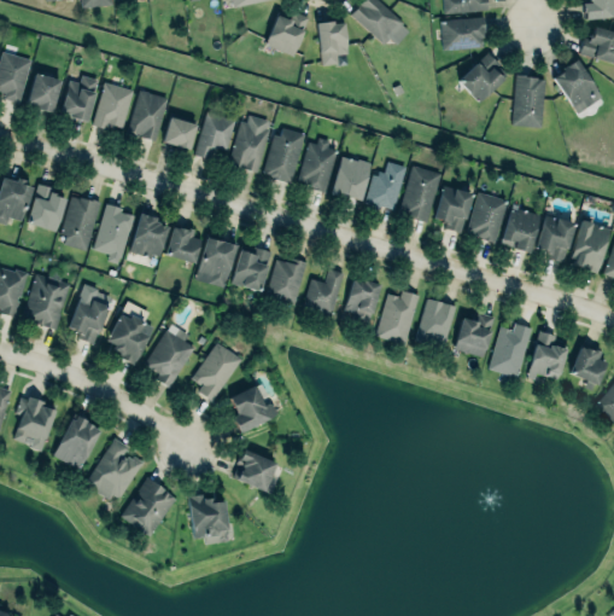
[(393,51),(411,32),(376,0),(366,0),(354,13),(393,51)]
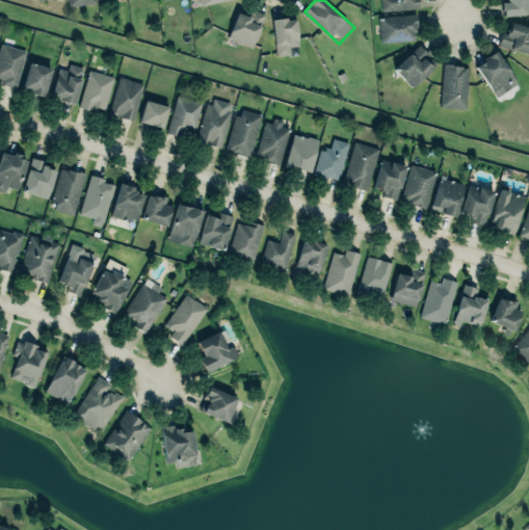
[(382,0),(385,12),(422,9),(421,0),(382,0)]
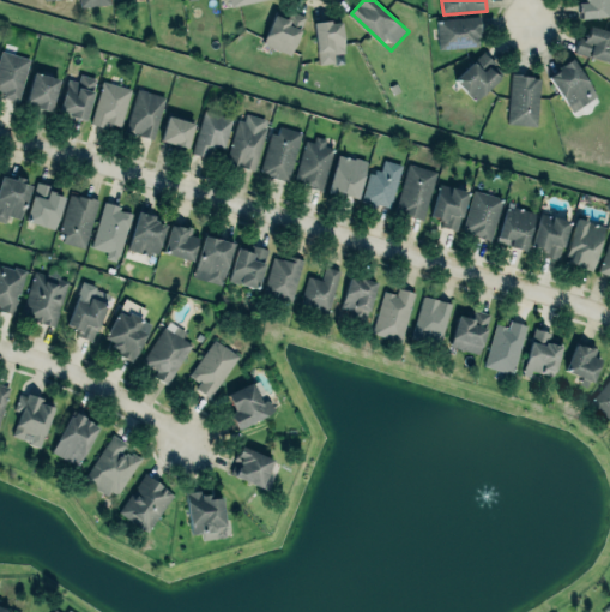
[(609,0),(580,0),(581,19),(609,18),(609,0)]
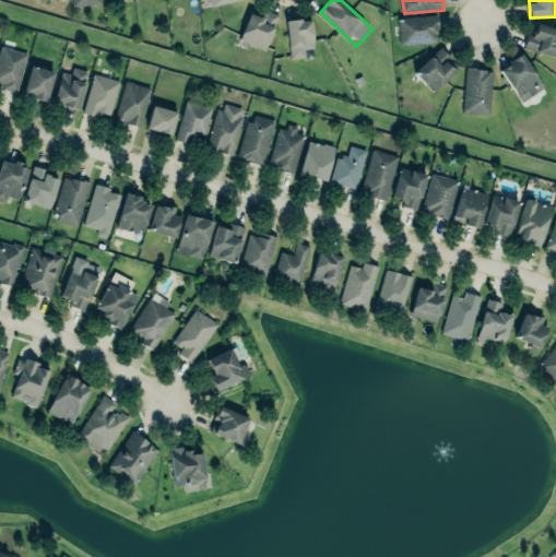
[(268,10),(281,15),(267,50),(241,39),(252,12),(264,16),(268,10)]
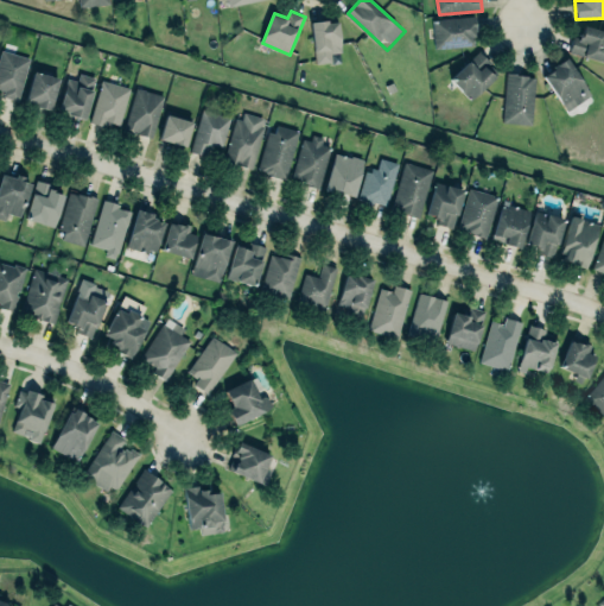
[(436,21),(438,49),(477,45),(476,37),(479,37),(478,18),(436,21)]
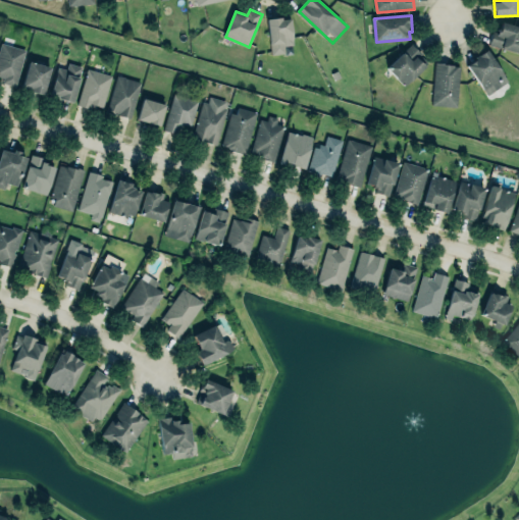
[(269,18),(273,56),(288,54),(287,47),(296,46),(293,18),(283,19),(282,16),(269,18)]
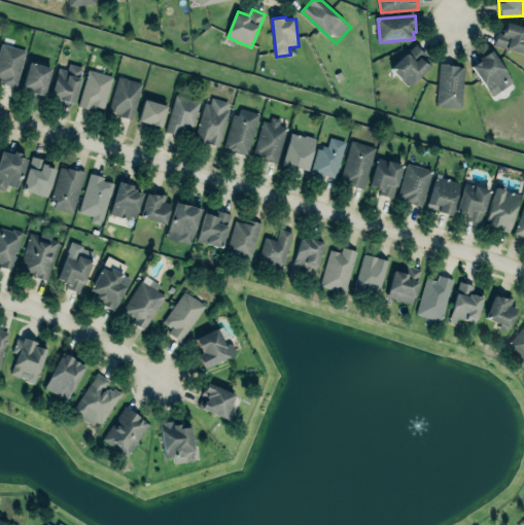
[(523,27),(503,24),(498,48),(523,55),(523,27)]
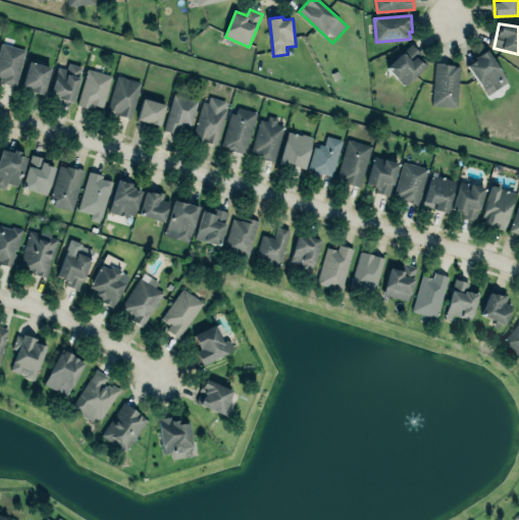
[(0,56),(0,75),(6,79),(5,84),(17,88),(29,50),(4,43),(0,56)]
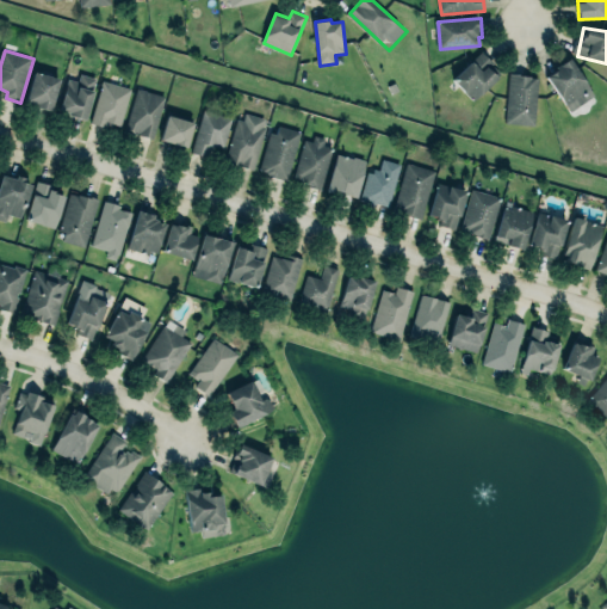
[(483,54),(454,81),(475,103),(503,75),(483,54)]
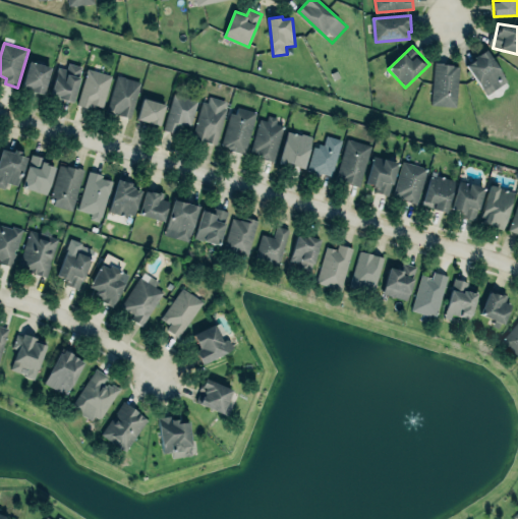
[(467,64),(485,97),(508,84),(490,52),(467,64)]
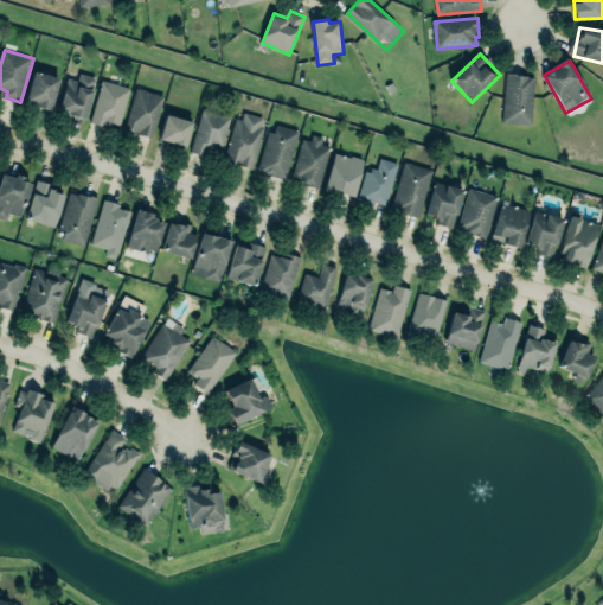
[(53,110),(59,78),(33,74),(27,106),(53,110)]
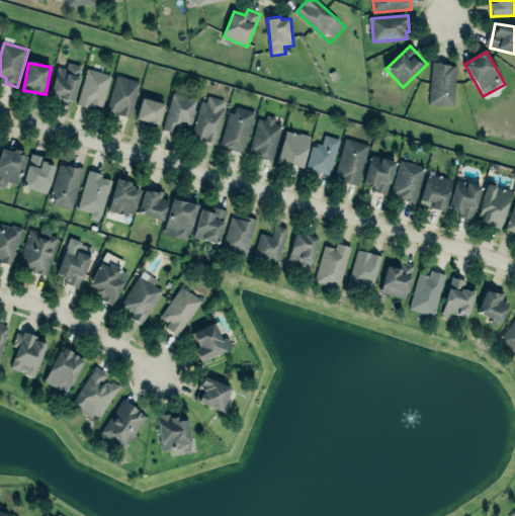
[(74,102),(83,67),(69,64),(68,70),(58,68),(51,96),(74,102)]
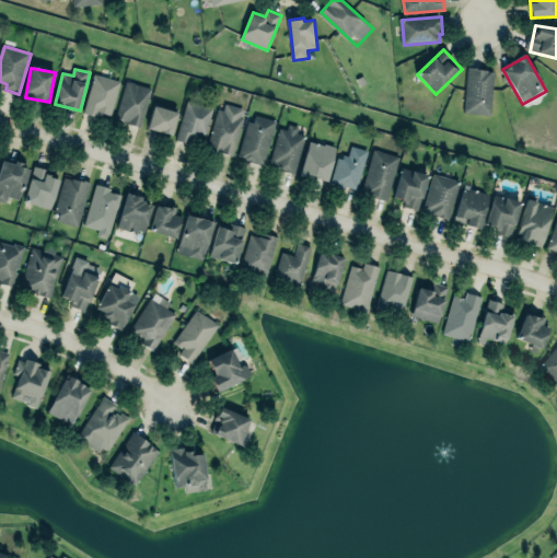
[(466,115),(492,116),(496,71),(468,70),(466,115)]
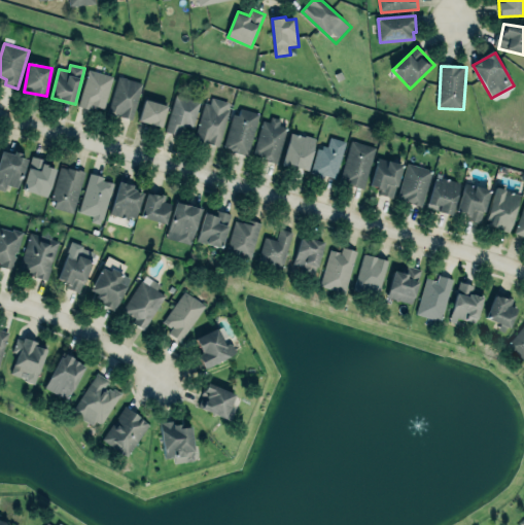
[(91,70),(115,77),(106,109),(97,106),(96,111),(80,106),(91,70)]
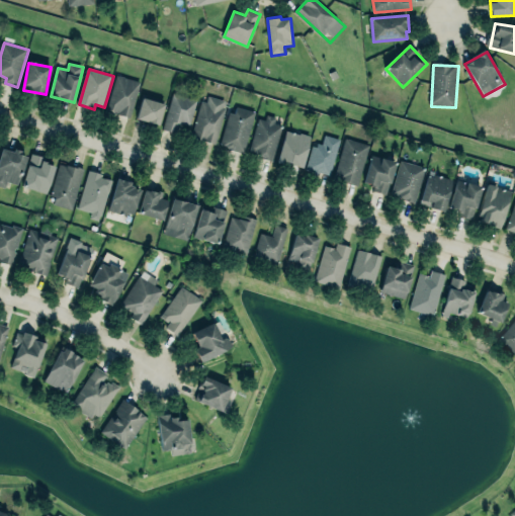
[(107,113),(131,120),(142,83),(117,76),(107,113)]
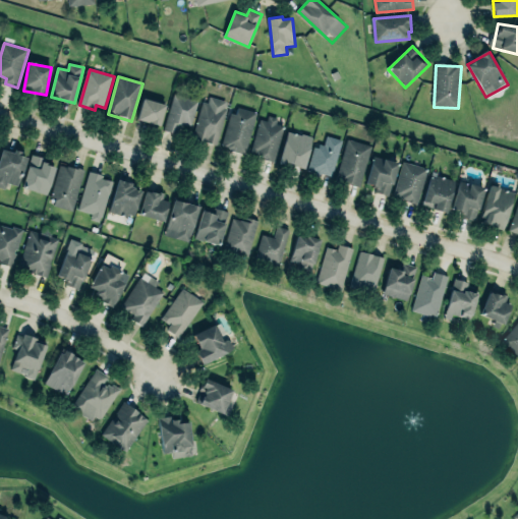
[(165,130),(179,135),(182,125),(192,127),(199,102),(175,95),(165,130)]
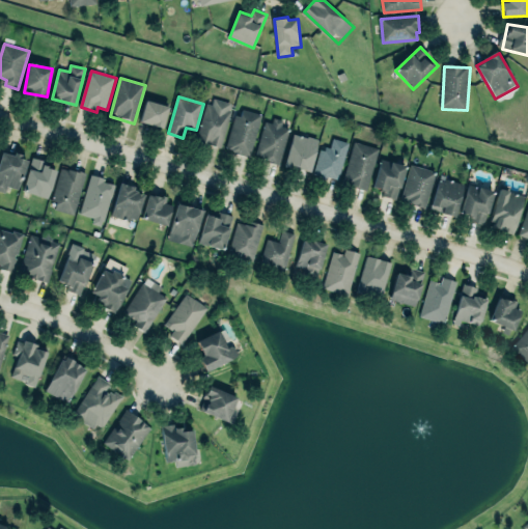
[(221,148),(234,105),(212,99),(198,142),(221,148)]
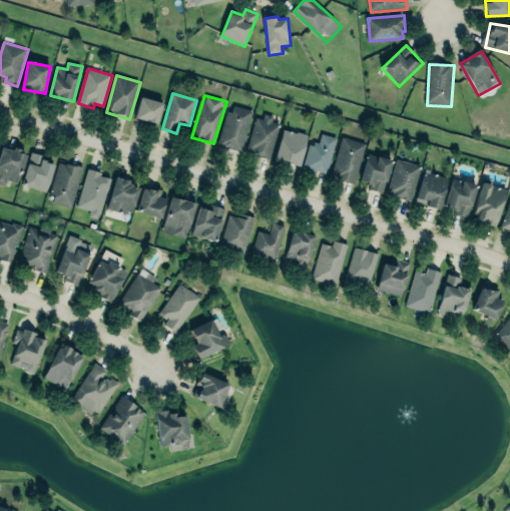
[(163,104),(141,97),(135,118),(157,125),(163,104)]
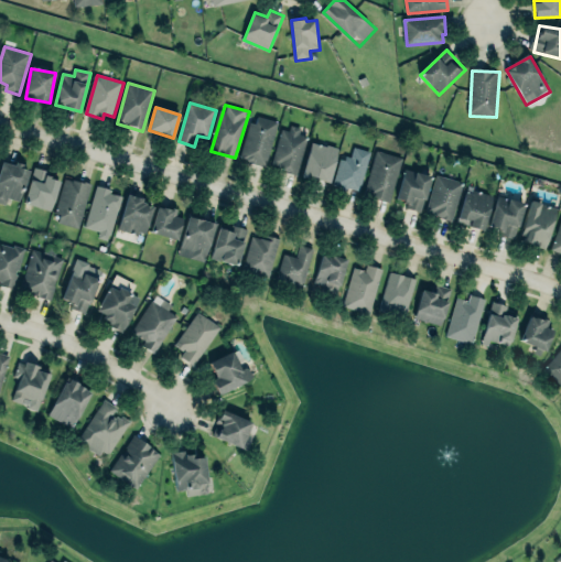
[(243,157),(252,123),(258,126),(260,117),(280,122),(267,168),(255,164),(255,162),(248,160),(249,159),(243,157)]
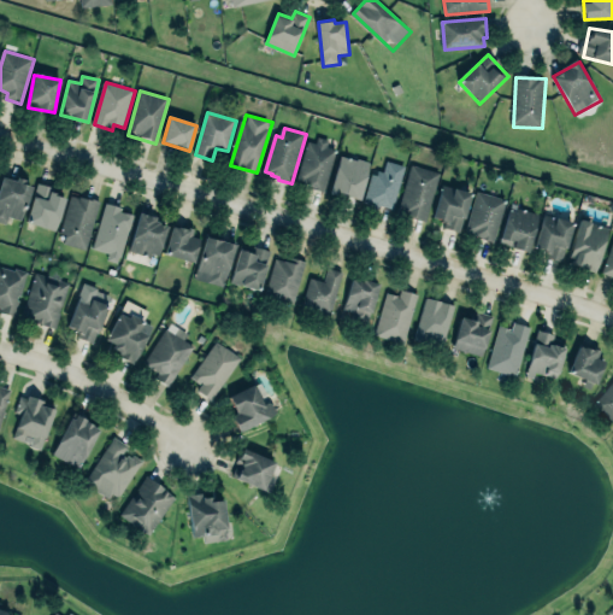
[(339,151),(326,193),(318,189),(298,185),(310,142),(318,145),(320,138),(330,141),(328,148),(339,151)]
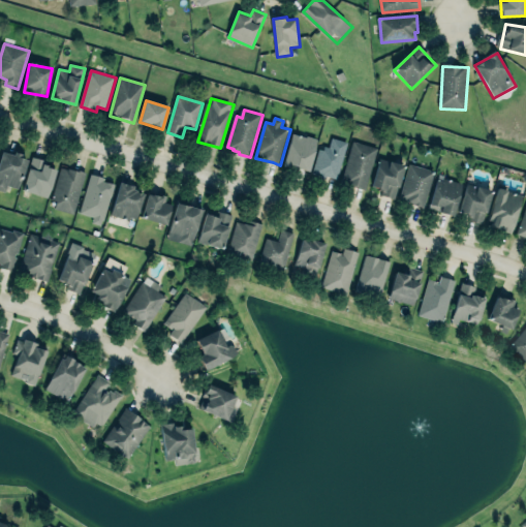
[(284,165),(294,133),(308,137),(308,136),(319,140),(310,171),(296,166),(295,168),(284,165)]
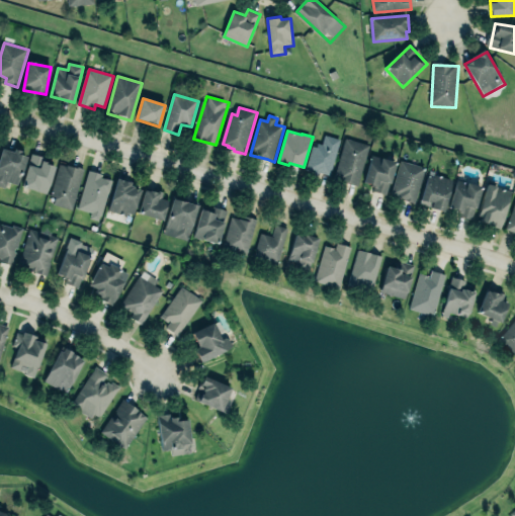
[(327,136),(342,140),(332,176),(322,173),(321,176),(314,174),(315,172),(308,170),(315,146),(318,147),(319,144),(325,145),(327,136)]
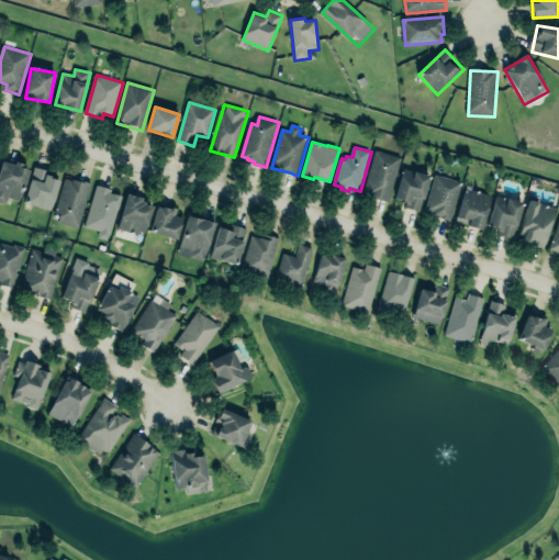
[(390,202),(402,158),(377,150),(364,194),(390,202)]
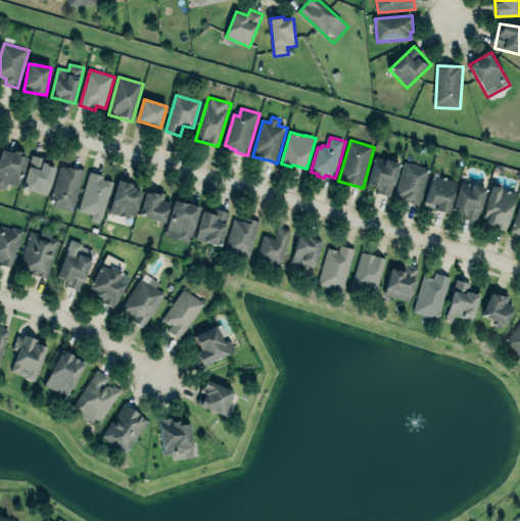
[(0,188),(0,161),(3,149),(15,152),(16,150),(22,152),(21,155),(29,157),(19,187),(8,184),(7,190),(0,188)]
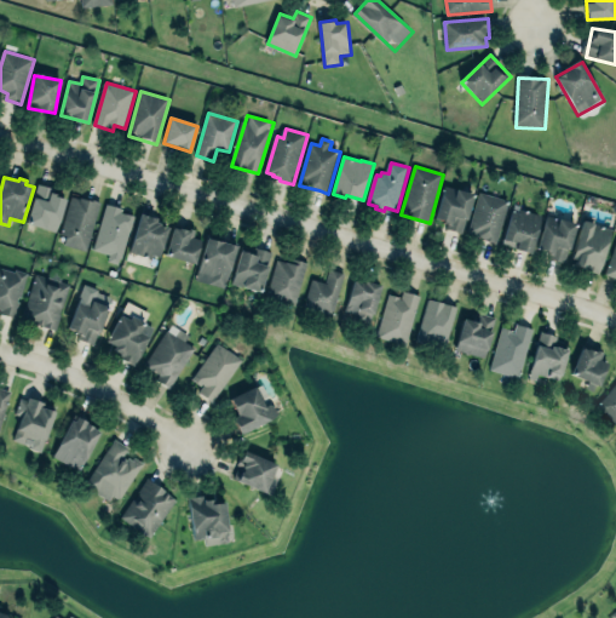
[(57,234),(68,198),(39,188),(27,224),(57,234)]
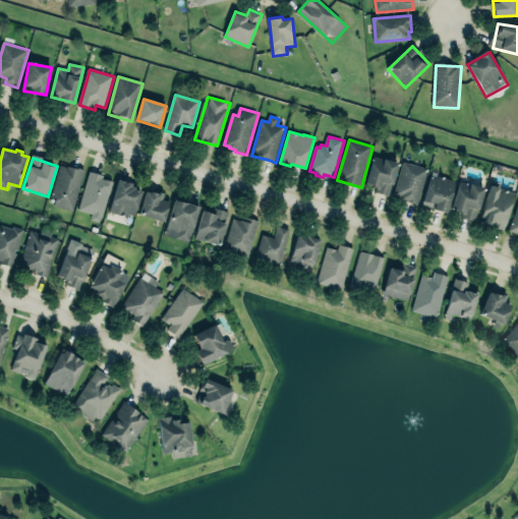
[(376,193),(392,196),(398,162),(372,158),(367,186),(377,187),(376,193)]
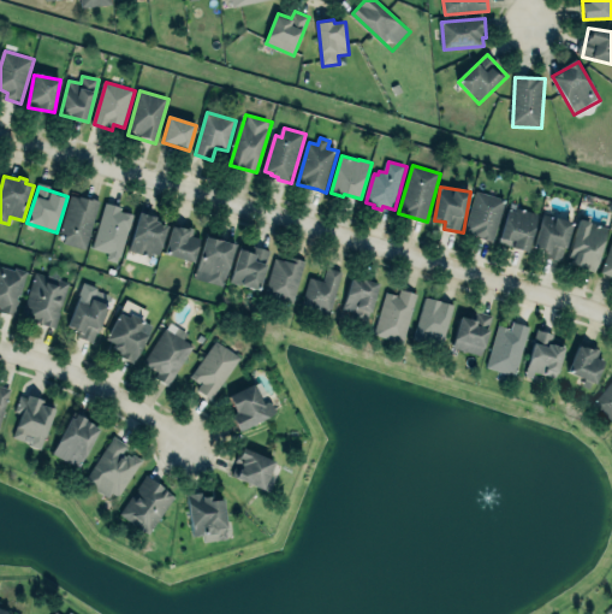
[(465,234),(479,192),(509,200),(503,218),(499,217),(494,231),(497,232),(494,242),(465,234)]
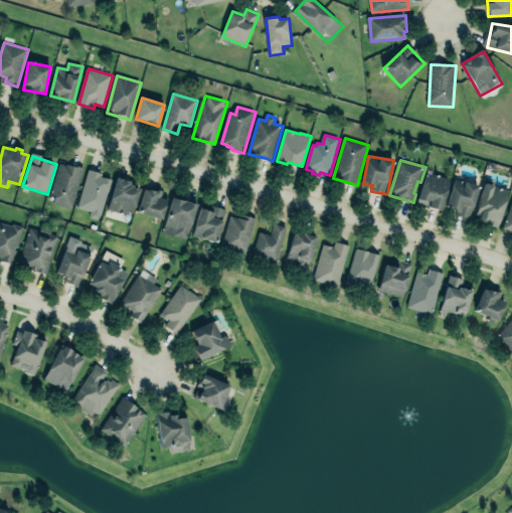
[(52,194),(55,195),(56,196),(54,203),(73,209),(86,168),(77,166),(77,167),(67,164),(67,165),(61,163),(52,194)]
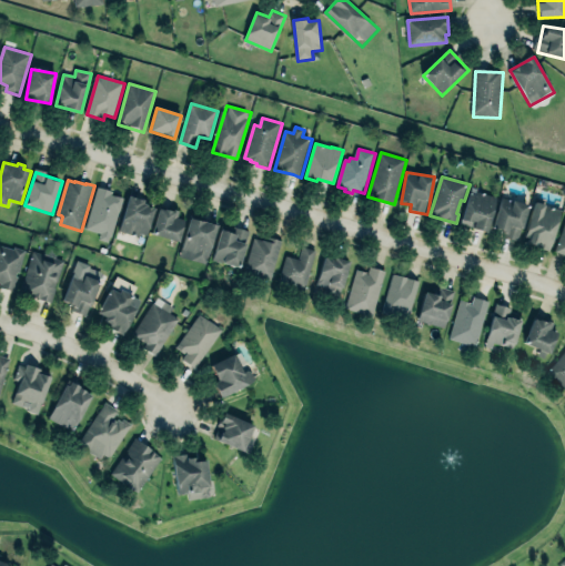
[(99,187),(87,229),(102,233),(101,240),(110,242),(111,236),(113,236),(124,198),(113,194),(114,191),(99,187)]
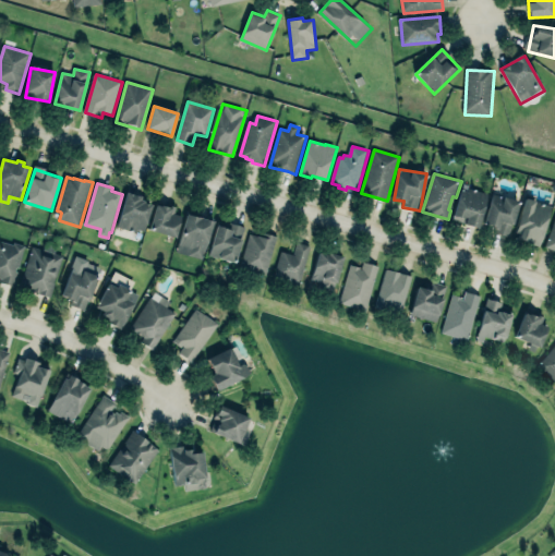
[(479,227),(487,195),(470,190),(469,192),(463,191),(461,196),(459,196),(454,215),(454,219),(479,227)]
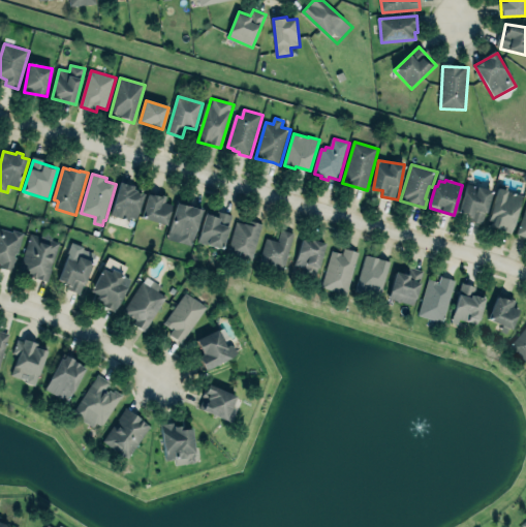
[(121,182),(113,214),(131,220),(132,217),(137,219),(145,193),(137,191),(137,190),(133,189),(134,186),(121,182)]
